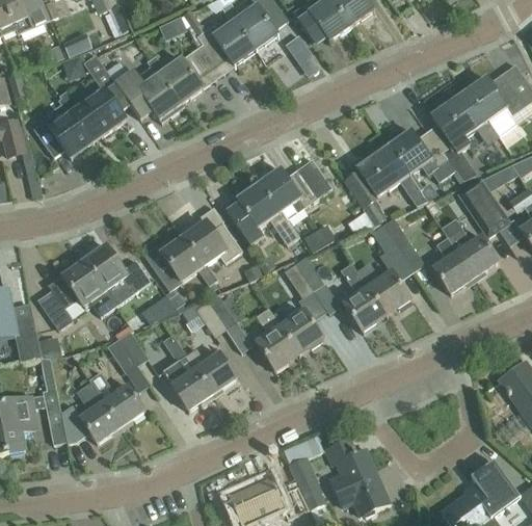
[(0,0),(0,30),(1,34),(17,28),(19,32),(31,27),(46,21),(36,0),(24,6),(21,0),(0,0)]
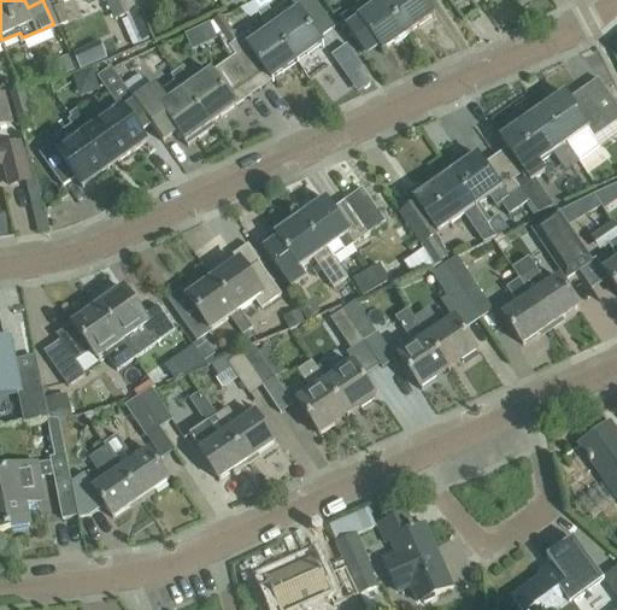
[(107,0),(115,16),(125,11),(125,10),(139,37),(150,33),(137,5),(139,4),(136,0),(107,0)]
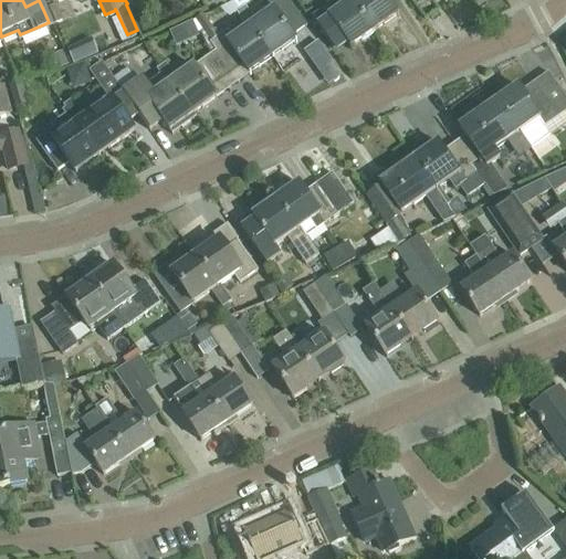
[(249,21),(271,52),(296,34),(292,29),(306,19),(292,0),(270,0),(272,3),(255,16),(245,0),(236,0),(238,4),(236,6),(248,22),(249,21)]
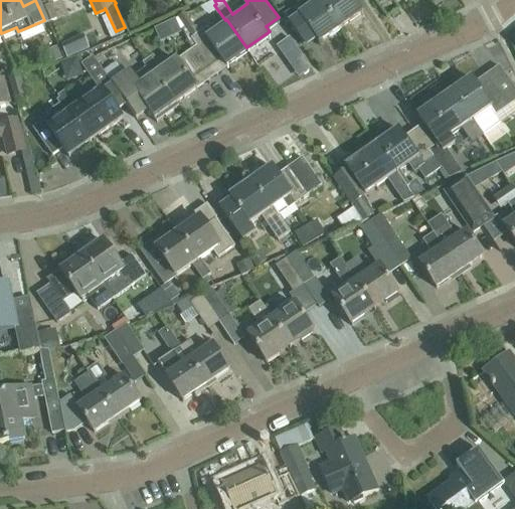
[(297,0),(284,9),(307,42),(318,35),(320,38),(340,24),(322,0),(297,0)]
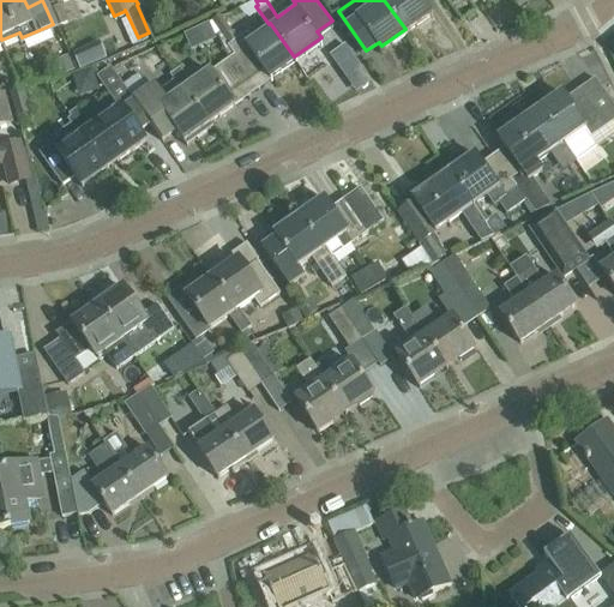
[(384,0),(405,29),(433,10),(426,0),(384,0)]
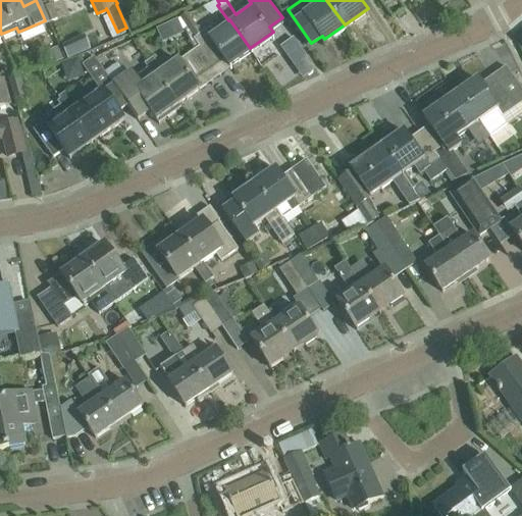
[(219,70),(250,48),(229,19),(228,20),(215,30),(209,21),(201,28),(188,9),(179,13),(194,33),(193,33),(199,41),(198,41),(219,70)]
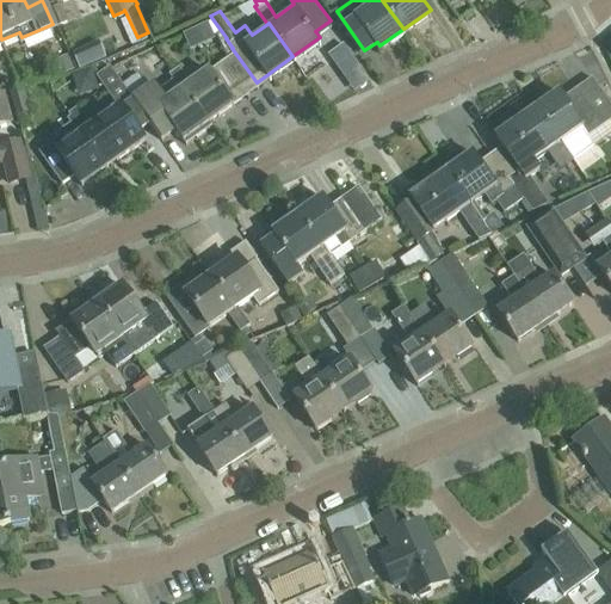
[(329,49),(340,65),(355,54),(344,38),(329,49)]
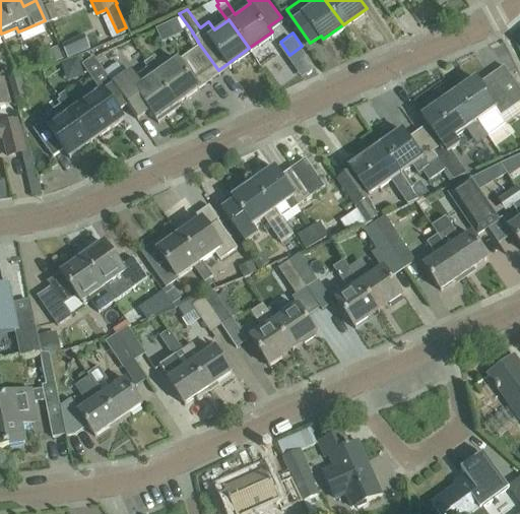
[(177,101),(178,100),(218,70),(197,41),(161,66),(151,52),(143,58),(148,64),(154,72),(155,71),(177,101)]
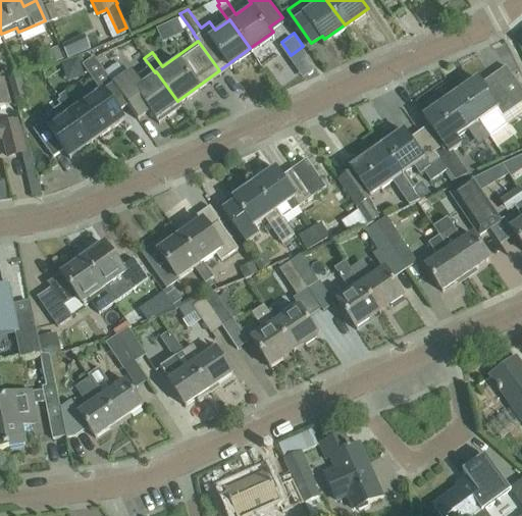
[(117,106),(126,100),(105,68),(104,67),(93,52),(84,58),(103,85),(79,102),(67,87),(58,93),(60,95),(57,97),(60,101),(59,101),(68,112),(70,111),(91,140),(123,115),(117,106)]
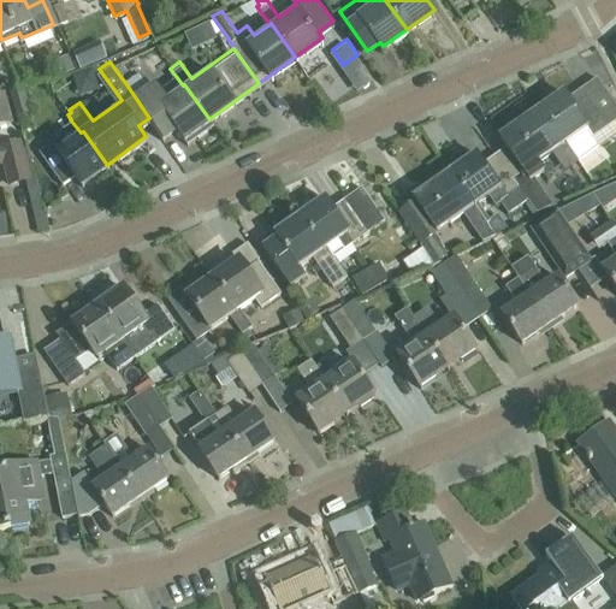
[(138,69),(123,80),(124,81),(149,118),(163,136),(177,125),(188,141),(213,122),(211,118),(209,119),(184,84),(183,86),(176,76),(161,86),(155,80),(149,84),(138,69)]
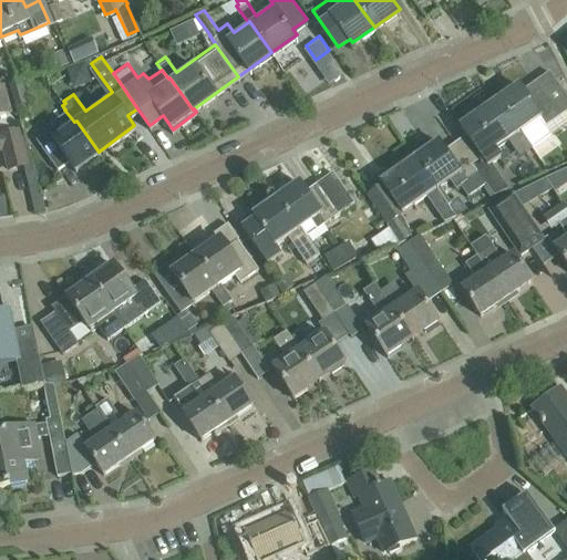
[(516,81),(493,97),(516,130),(518,127),(528,121),(544,123),(546,121),(552,128),(566,117),(566,105),(566,106),(566,105),(566,95),(547,68),(521,86),(516,81)]
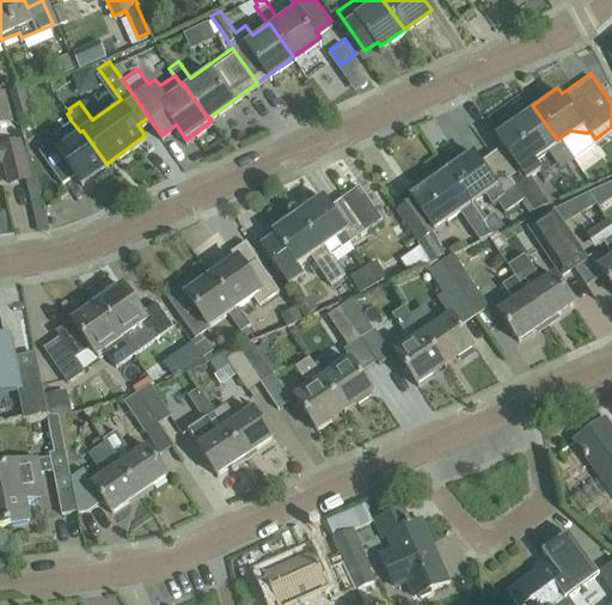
[(0,120),(13,116),(7,91),(5,86),(0,86),(0,120)]
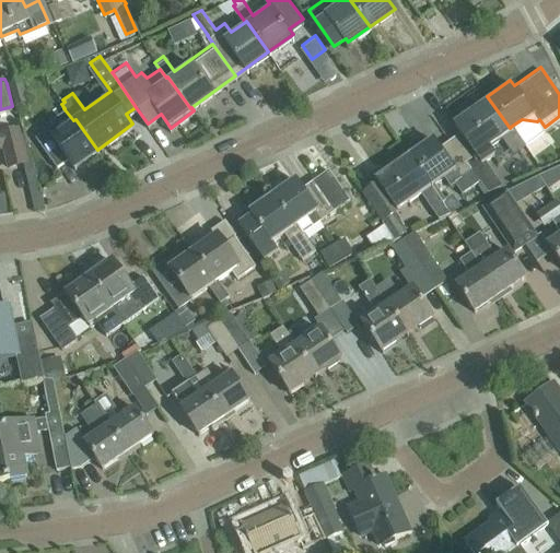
[(459,130),(450,138),(470,167),(471,166),(479,177),(488,189),(503,183),(485,157),(496,151),(489,142),(505,131),(516,148),(524,142),(512,126),(510,128),(487,96),(464,113),(465,113),(453,121),(459,130)]
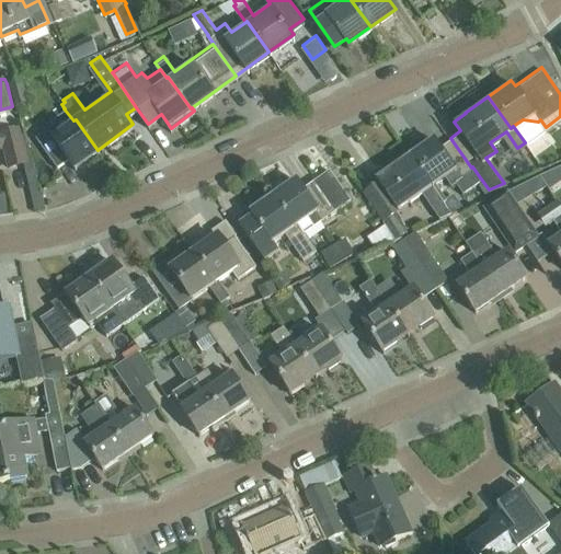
[(76,165),(98,150),(76,119),(73,120),(64,108),(59,112),(49,118),(52,122),(36,133),(58,163),(68,156),(76,165)]
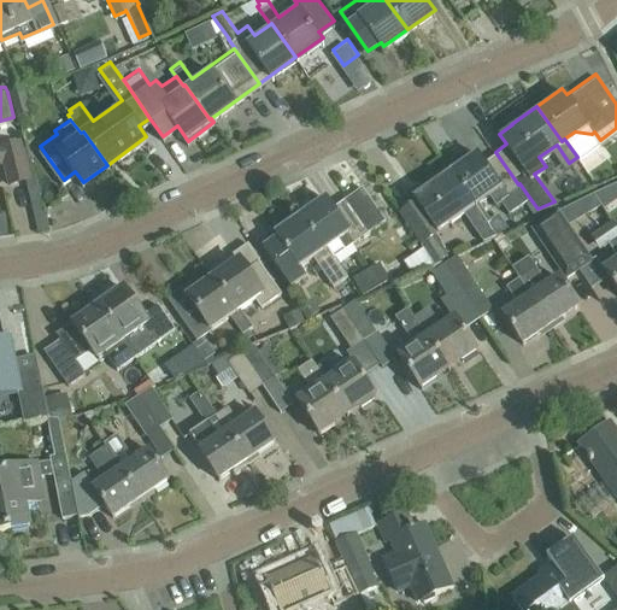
[(33,176),(22,138),(22,135),(0,140),(0,159),(3,159),(9,181),(33,176)]
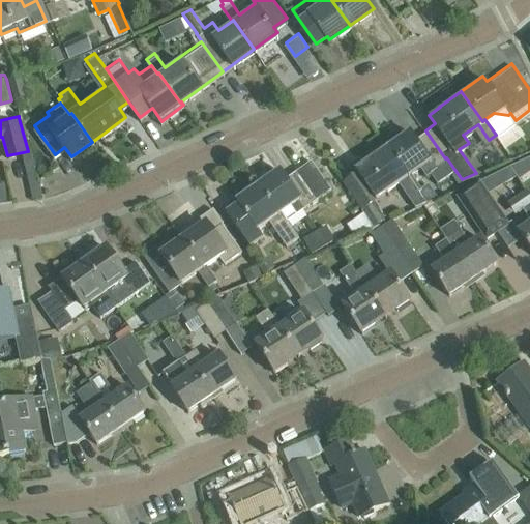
[(437,179),(453,168),(446,157),(445,158),(425,131),(415,138),(408,128),(386,144),(407,174),(411,171),(424,162),(437,179)]
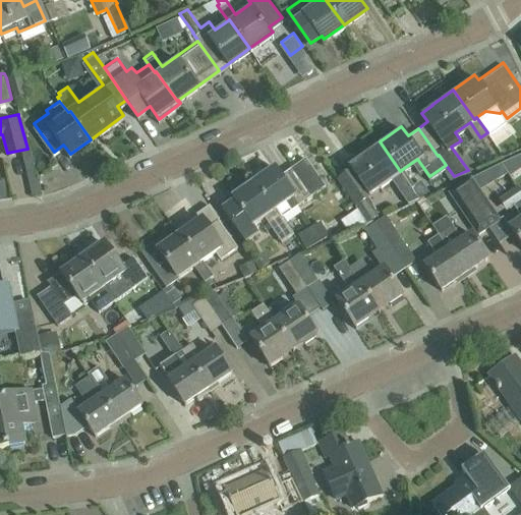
[(350,162),(352,165),(371,191),(391,177),(407,201),(418,196),(418,194),(411,185),(414,183),(404,168),(400,171),(380,141),(371,148),(368,144),(357,152),(360,156),(357,157),(350,162)]
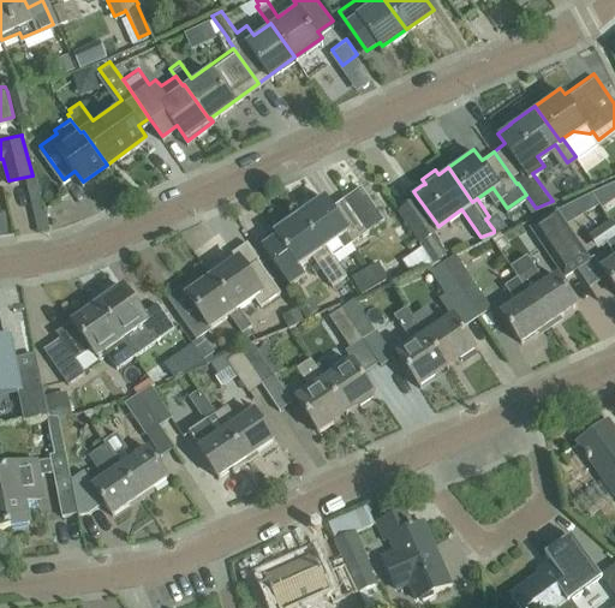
[(321,246),(324,243),(339,232),(346,242),(382,216),(359,183),(329,204),(322,194),(297,212),(321,246)]
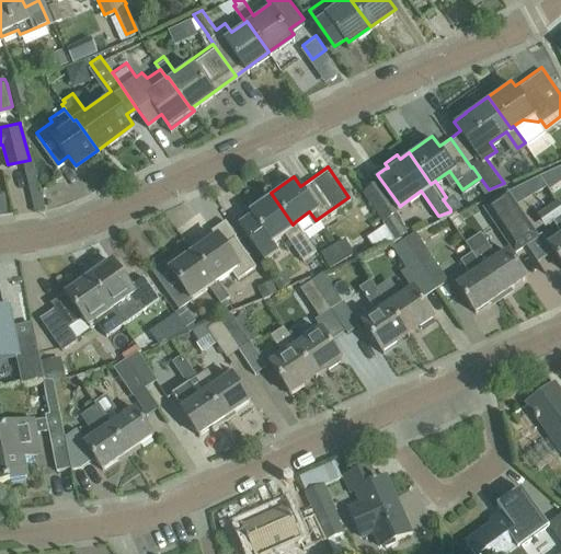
[(379,177),(364,189),(384,217),(397,208),(400,206),(379,177)]
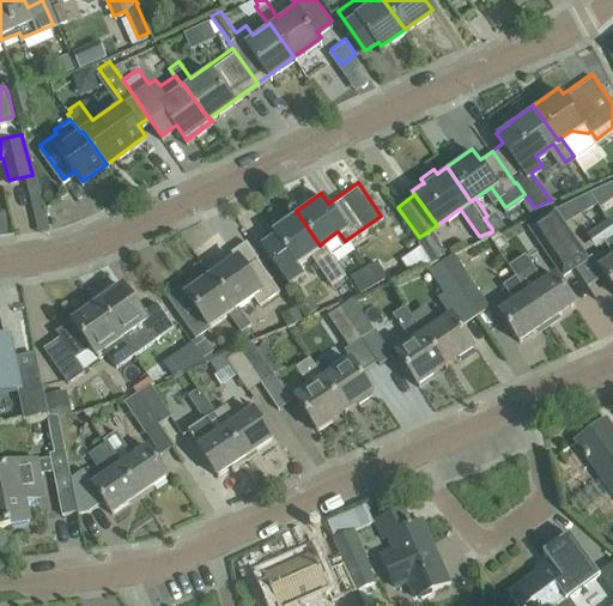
[(540,214),(574,264),(588,254),(554,204),(540,214)]
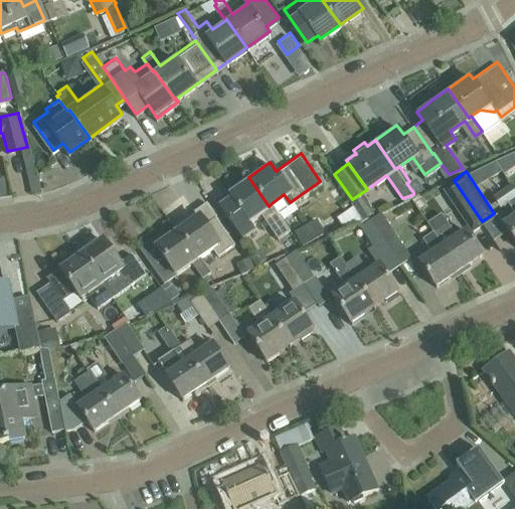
[(269,206),(248,177),(242,181),(240,178),(227,187),(229,190),(215,200),(241,236),(253,228),(249,221),(261,213),(278,237),(290,229),(272,203),(269,206)]
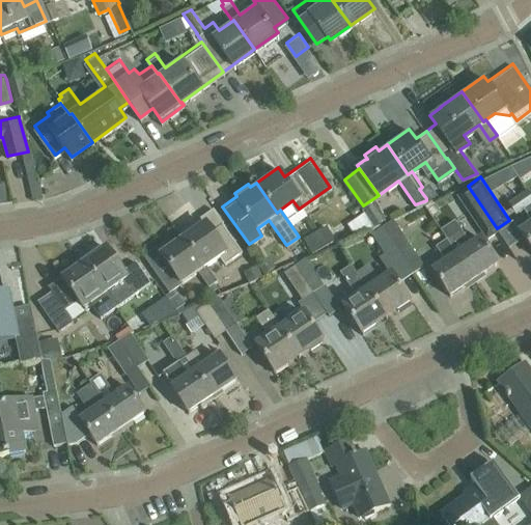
[(486,236),(497,228),(468,186),(457,192),(486,236)]
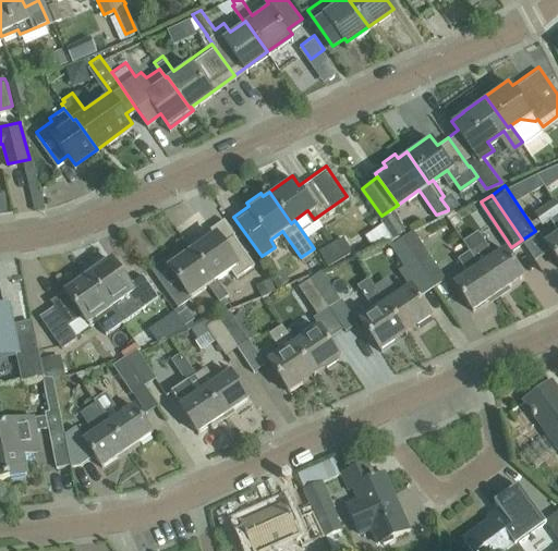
[(557,205),(553,197),(538,207),(534,210),(543,222),(552,217),(557,227),(557,229),(546,239),(557,256),(557,205)]
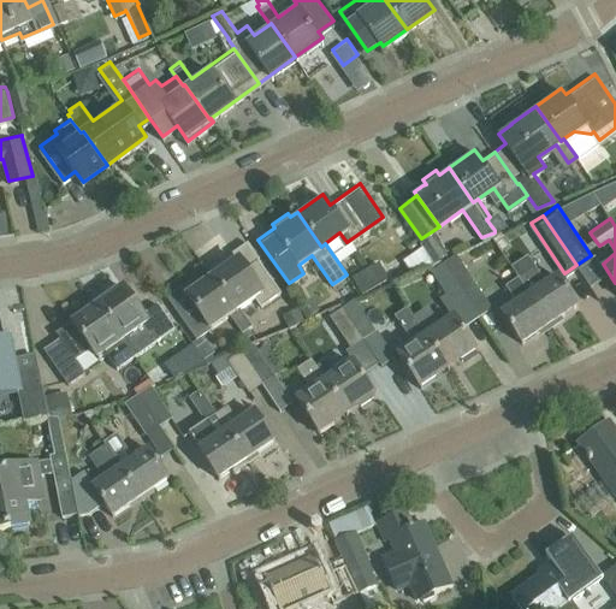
[(531,226),(521,230),(533,258),(543,254),(531,226)]
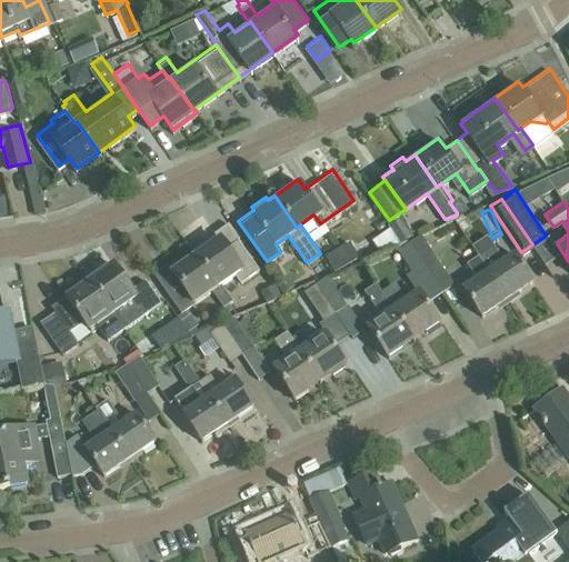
[(402,211),(389,220),(401,240),(412,232),(402,211)]
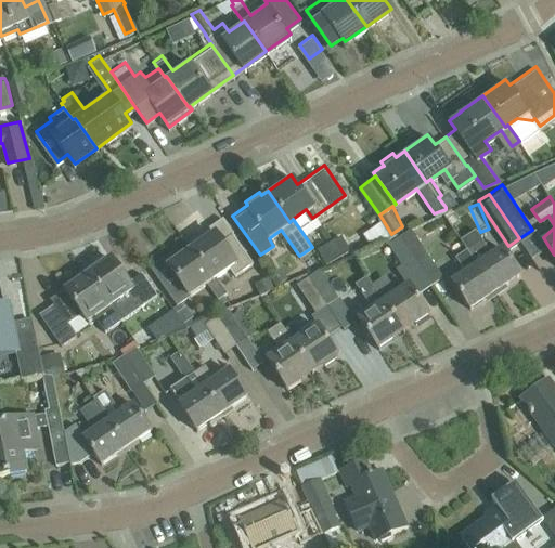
[(211,277),(215,275),(228,265),(233,273),(252,260),(231,231),(232,230),(221,216),(207,225),(211,231),(190,246),(211,277)]
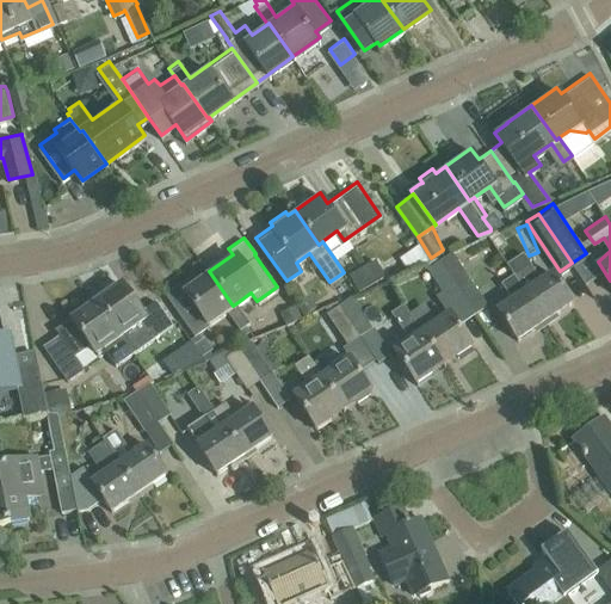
[(415,245),(399,258),(409,271),(426,258),(415,245)]
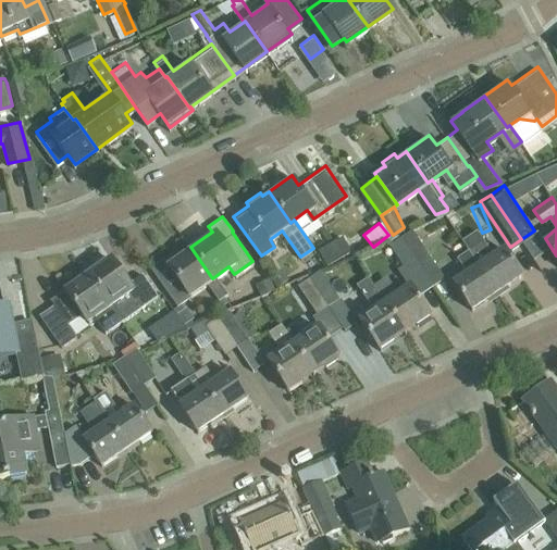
[(399,235),(432,284),(443,275),(410,227),(400,235),(399,235)]
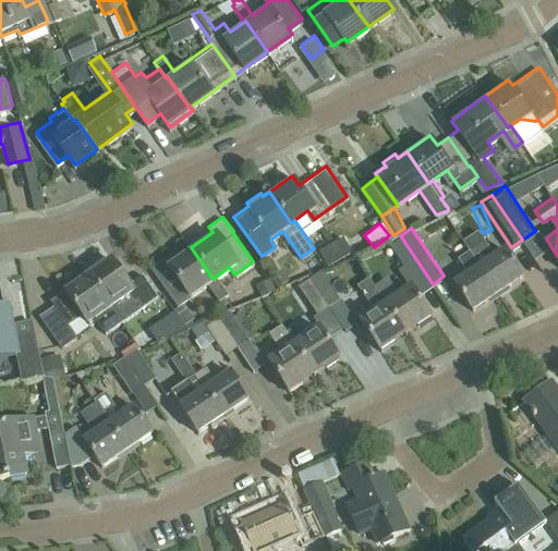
[(494,254),(477,229),(462,239),(468,247),(497,291),(522,274),(504,247),(494,254)]
